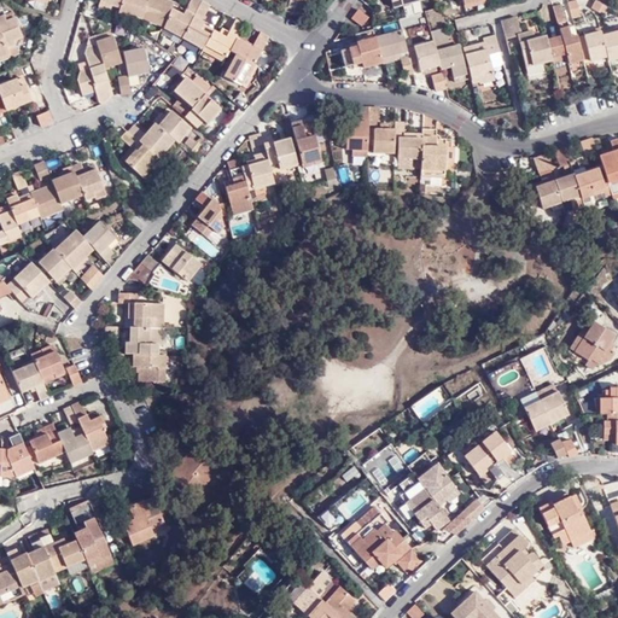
[(122,0),(120,7),(118,12),(130,16),(132,12),(143,16),(146,0),(122,0)]
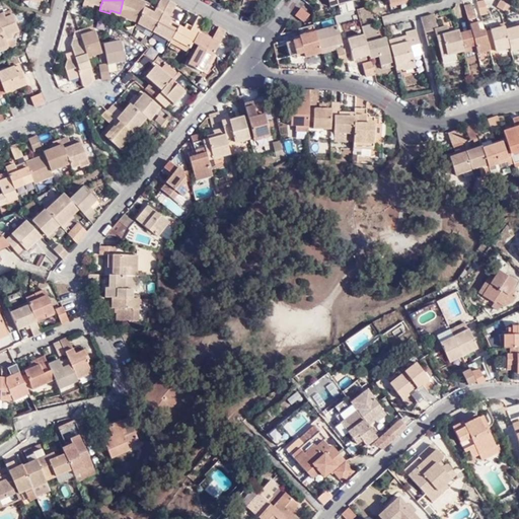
[(123,0),(120,13),(119,16),(138,23),(144,8),(145,4),(136,0),(123,0)]
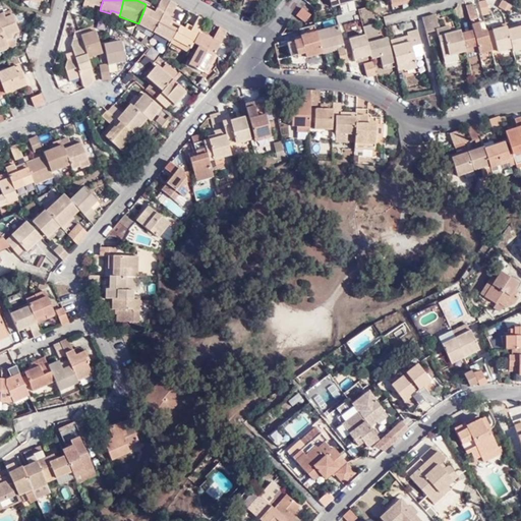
[(161,0),(154,13),(145,8),(138,23),(137,24),(153,33),(170,2),(165,0),(161,0)]
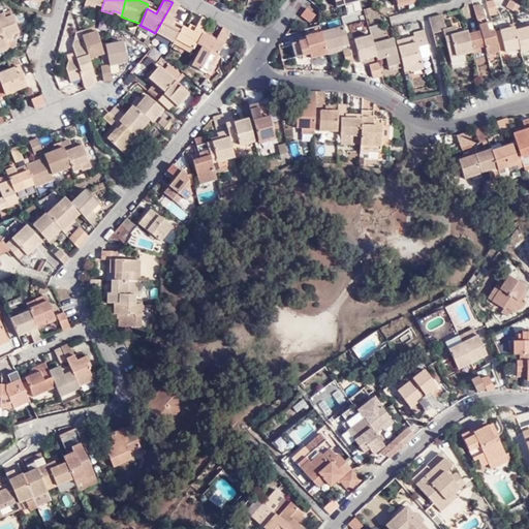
[(102,6),(85,1),(84,6),(101,10),(102,6)]
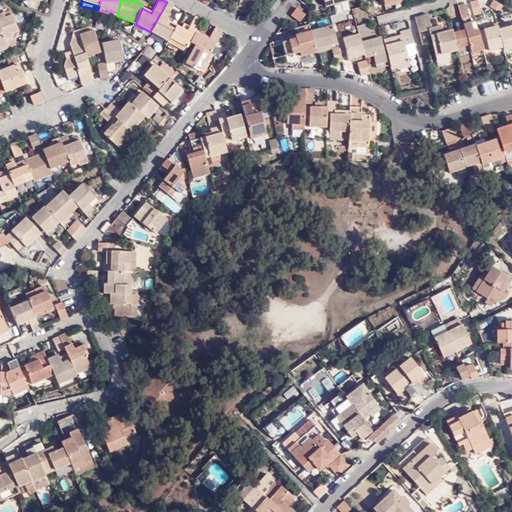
[(174,6),(167,2),(150,32),(168,42),(173,31),(165,26),(166,24),(168,20),(166,19),(174,6)]
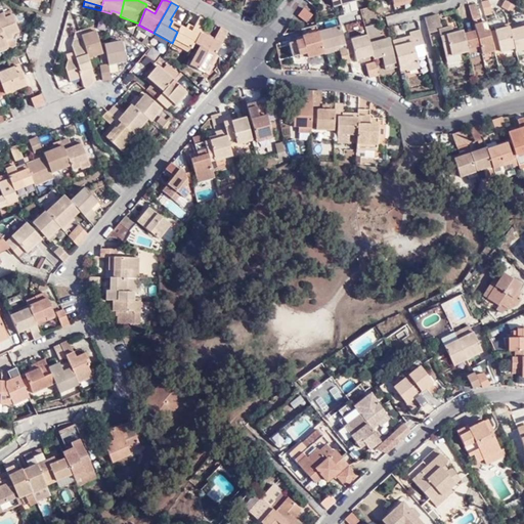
[(480,4),(484,18),(491,15),(487,2),(480,4)]
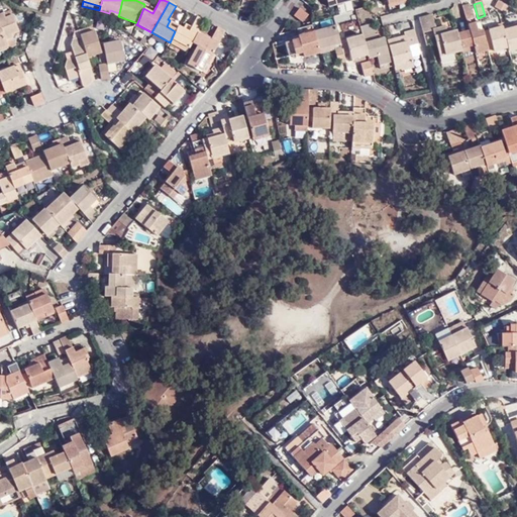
[(504,15),(508,8),(497,2),(493,9),(504,15)]
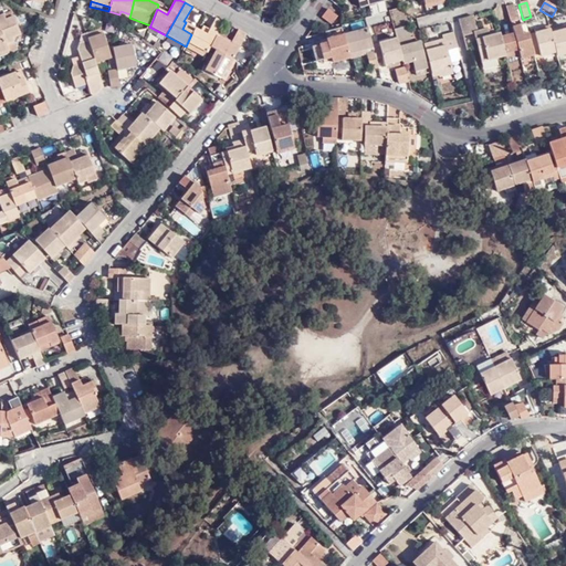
[(517,22),(513,6),(505,8),(509,24),(517,22)]
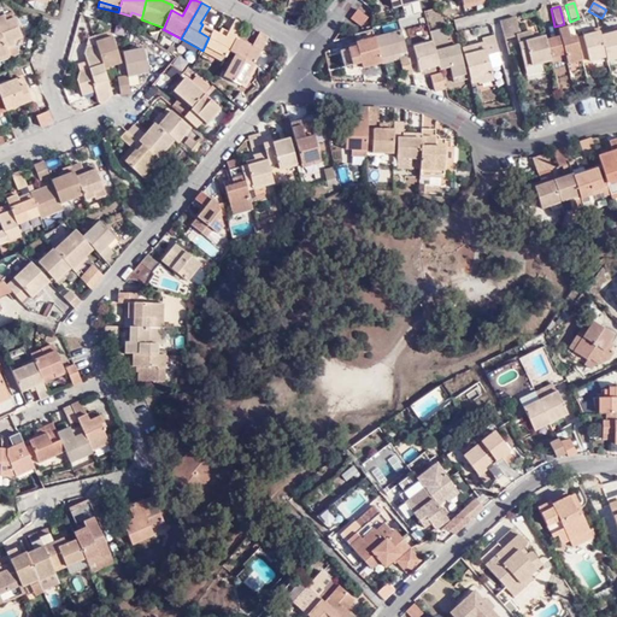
[(359,29),(366,21),(357,12),(350,21),(359,29)]
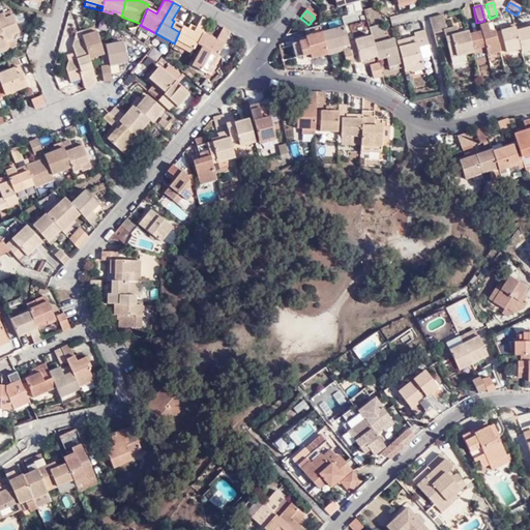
[(0,49),(7,47),(8,49),(16,46),(11,35),(19,32),(12,16),(5,18),(3,13),(0,15),(0,49)]
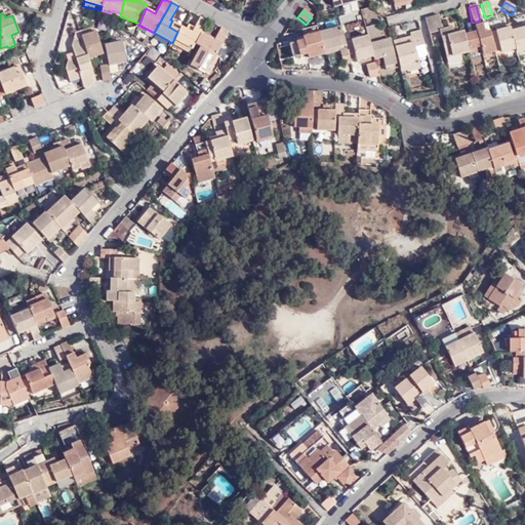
[(451,31),(451,28),(442,31),(438,16),(423,19),(429,35),(438,32),(445,58),(459,54),(468,52),(462,36),(461,33),(457,34),(453,35),(451,31)]
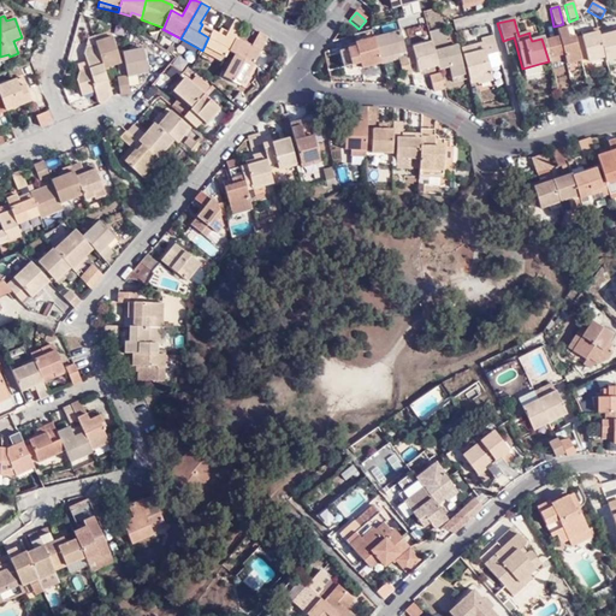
[(208,37),(202,51),(201,52),(221,64),(229,52),(236,39),(243,25),(234,21),(227,34),(224,39),(218,35),(212,33),(211,34),(208,37)]
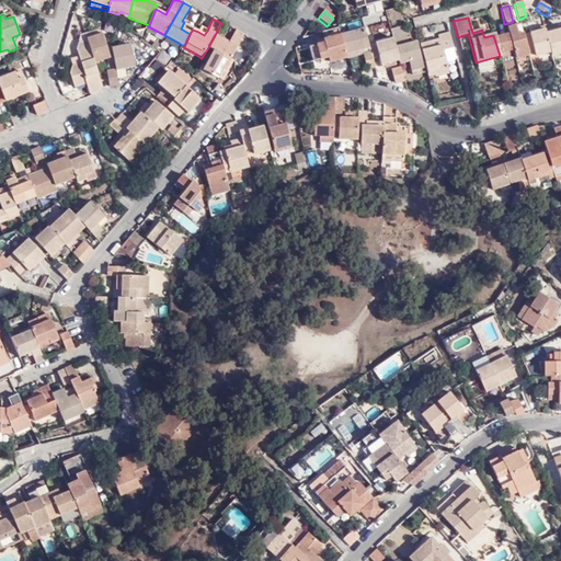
[(500,56),(500,58),(513,55),(515,59),(528,56),(523,36),(522,34),(517,35),(515,26),(506,29),(508,35),(494,38),(500,56)]
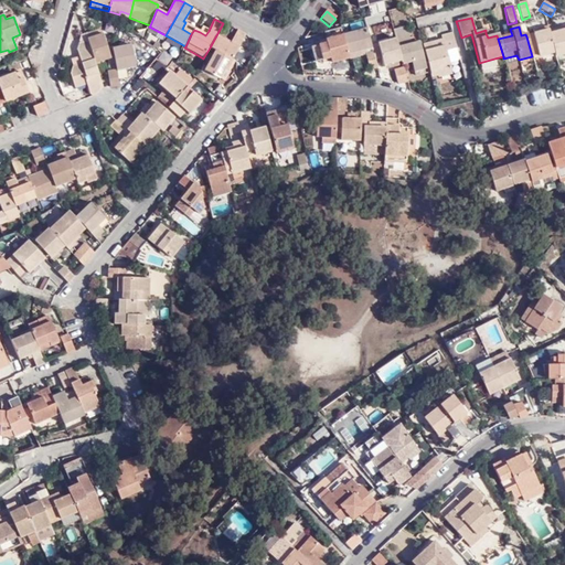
[(409,63),(413,73),(425,68),(420,54),(418,43),(407,46),(405,39),(407,38),(405,28),(392,32),(394,41),(401,63),(401,65),(409,63)]
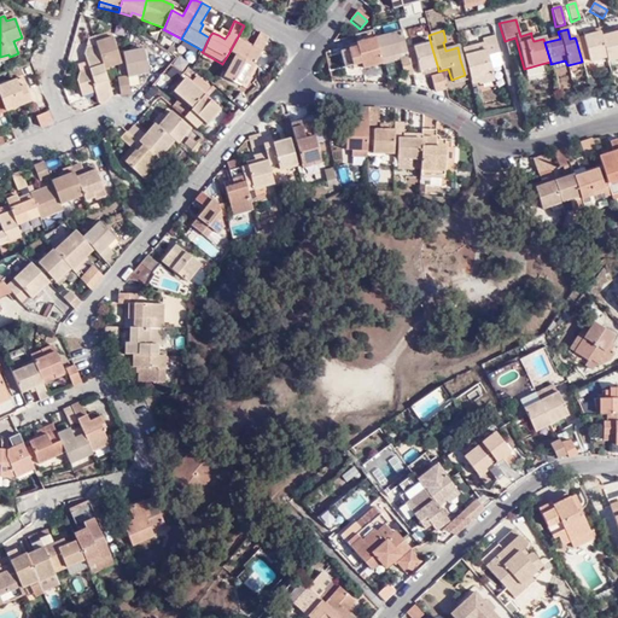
[(361,69),(380,64),(379,60),(373,39),(372,31),(355,36),(356,44),(355,44),(356,47),(349,50),(339,52),(344,68),(351,66),(353,69),(361,69)]
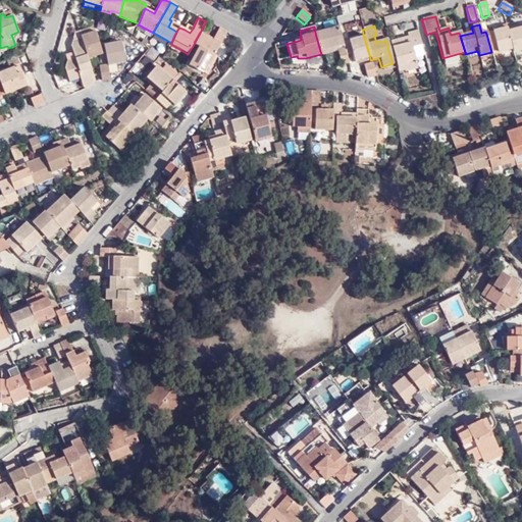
[(320,51),(343,44),(337,27),(315,33),(320,51)]
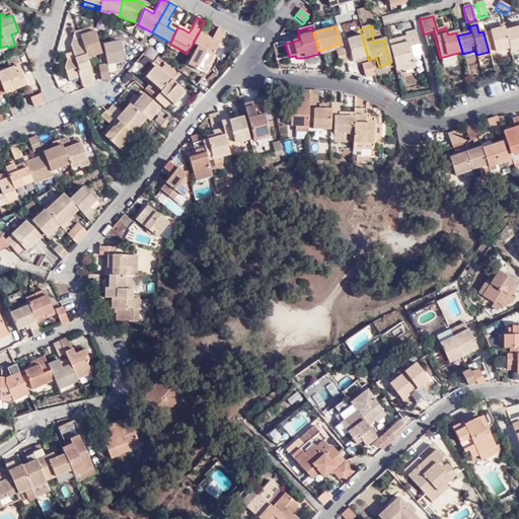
[(488,32),(493,53),(508,49),(509,53),(518,50),(518,27),(504,32),(503,28),(488,32)]
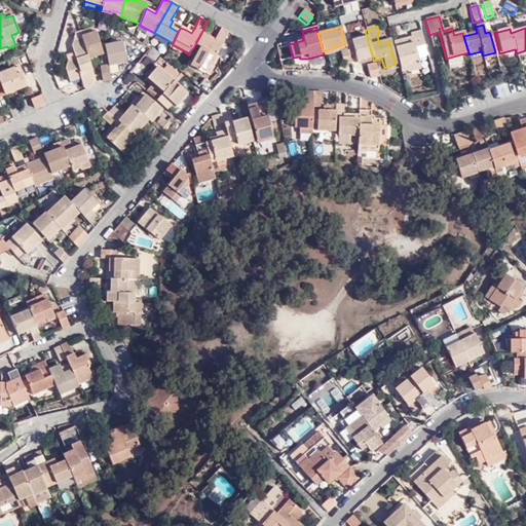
[(215,40),(201,33),(195,44),(200,47),(190,66),(203,73),(209,64),(211,65),(222,44),(228,33),(221,29),(215,40)]
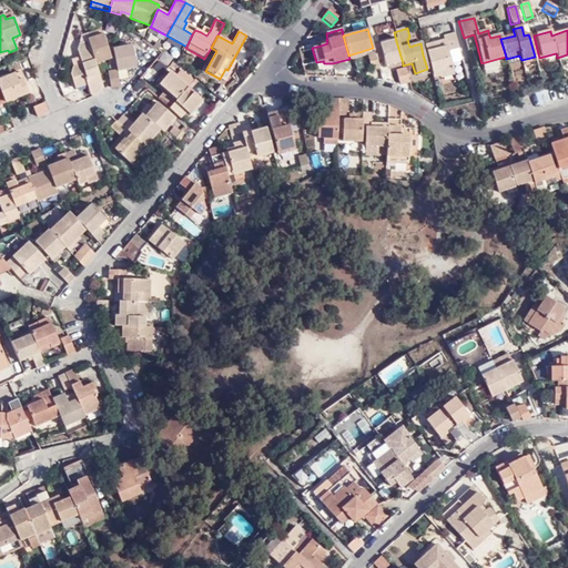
[(88,42),(95,66),(111,60),(104,36),(88,41),(88,42)]
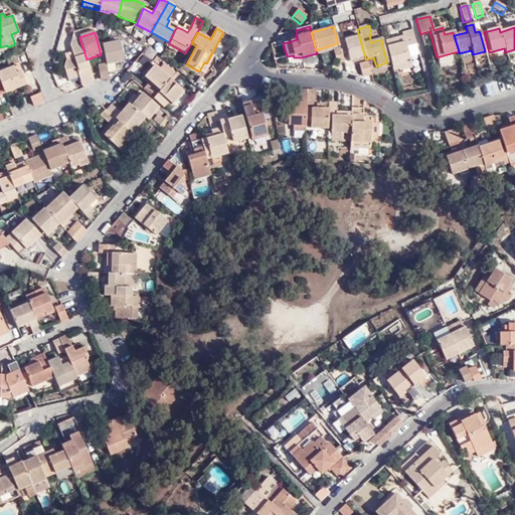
[(390,65),(392,71),(397,69),(398,72),(410,69),(408,58),(405,48),(414,45),(411,32),(401,34),(402,37),(403,43),(395,46),(393,40),(384,42),(386,49),(390,65)]
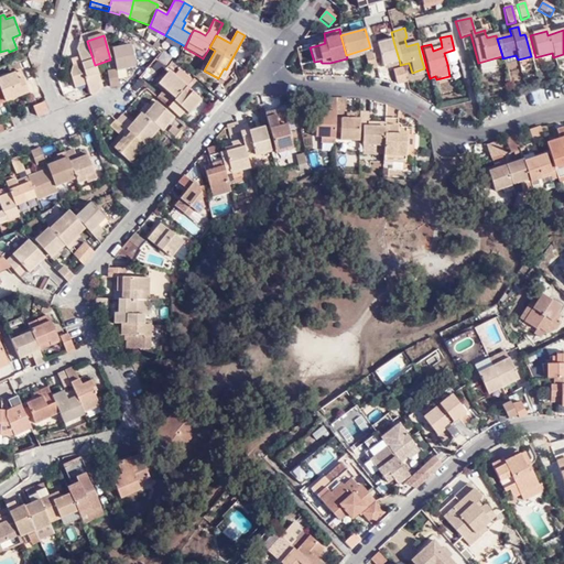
[(531,56),(531,58),(535,57),(530,35),(525,36),(531,56)]
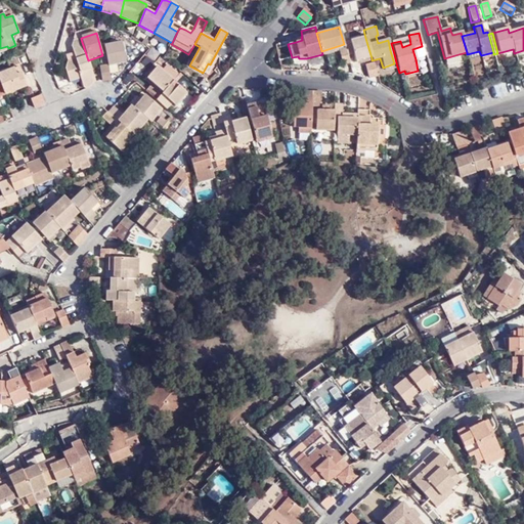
[(372,58),(365,38),(349,42),(355,62),(372,58)]
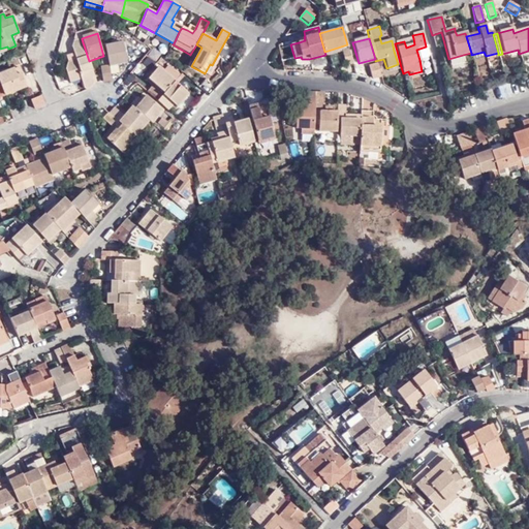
[(413,38),(404,41),(406,48),(414,44),(413,38)]
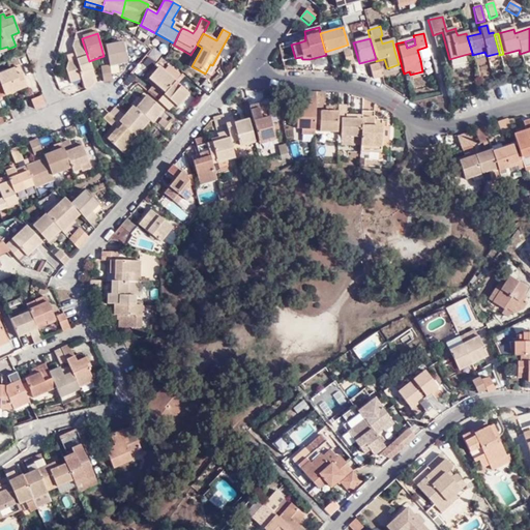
[(84,89),(86,91),(86,90),(88,90),(95,83),(89,61),(82,39),(75,41),(74,41),(72,48),(77,61),(68,63),(66,70),(70,83),(81,80),(86,79),(87,82),(82,83),(84,89)]
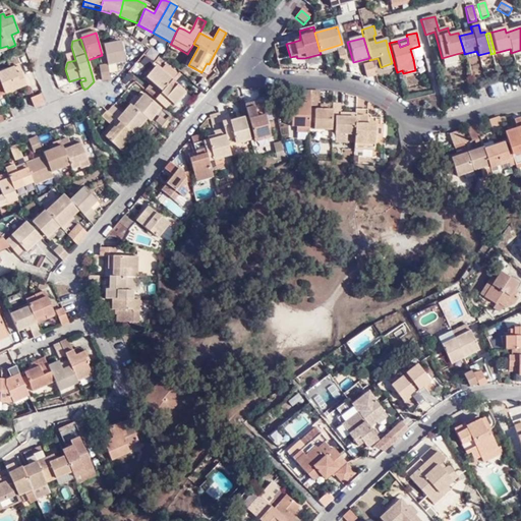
[(109,79),(112,79),(115,76),(113,64),(124,62),(121,42),(103,46),(107,66),(109,79)]
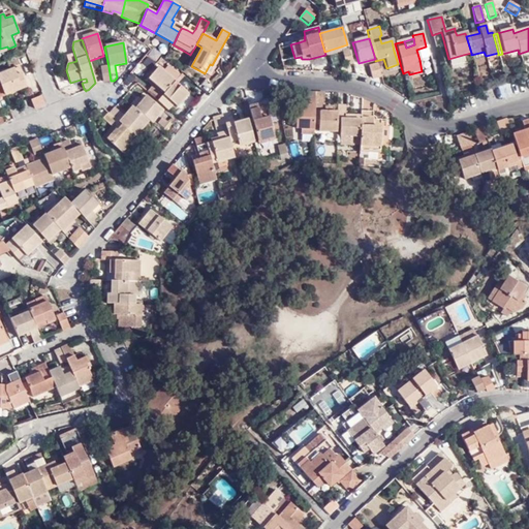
[(210,64),(205,73),(209,76),(219,57),(221,58),(227,47),(223,44),(212,65),(210,64)]
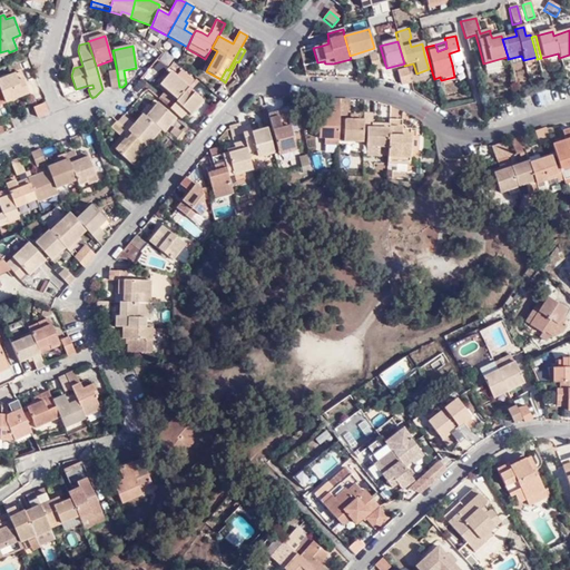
[(452,65),(462,61),(459,50),(449,53),(452,65)]
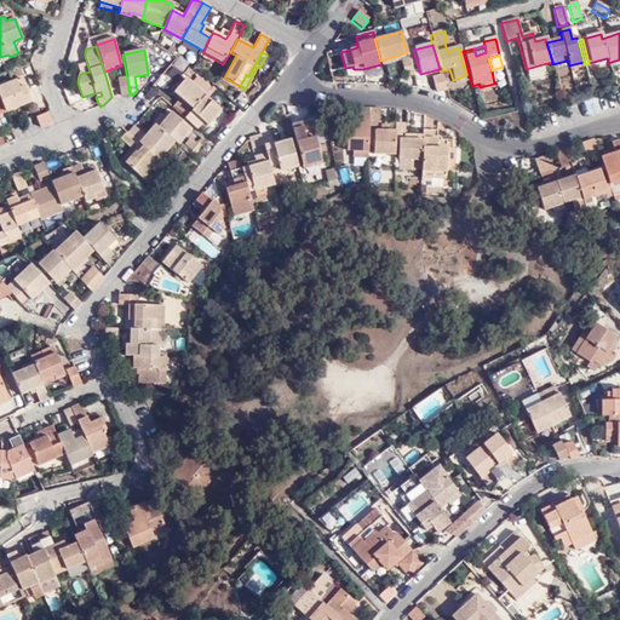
[(403,78),(413,75),(408,57),(399,59),(403,78)]
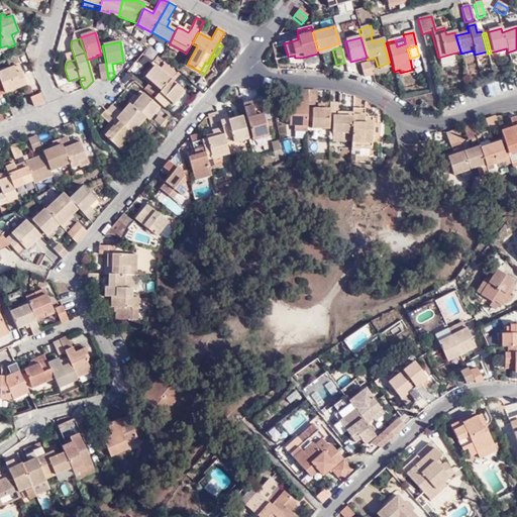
[(379,70),(392,66),(388,49),(385,49),(389,63),(378,67),(379,70)]
